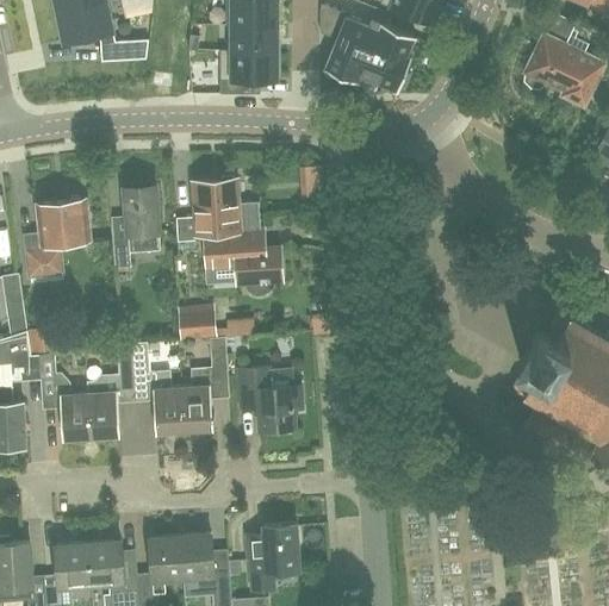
[(53,0),(56,14),(105,4),(104,0),(53,0)]
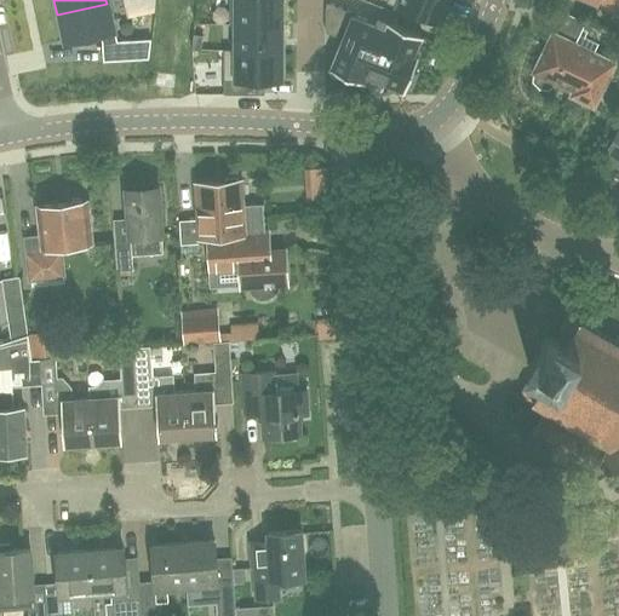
[(234,0),(234,28),(245,28),(270,28),(280,28),(280,0),(234,0)]
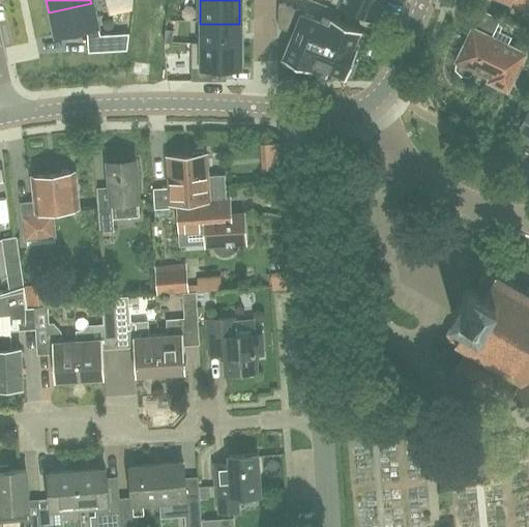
[(330,0),(329,5),(370,22),(373,23),(381,0),(330,0)]
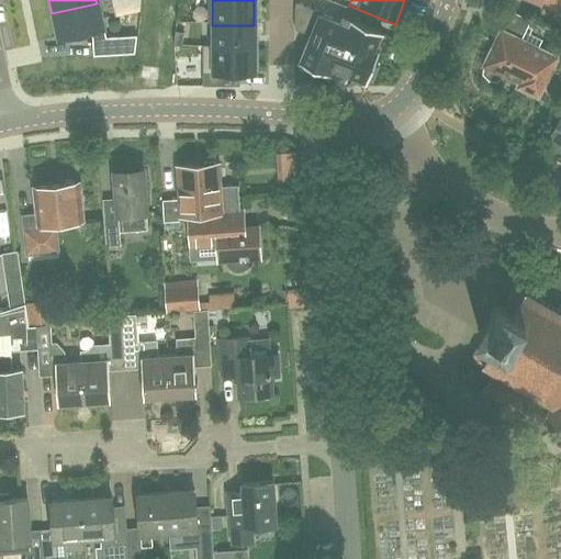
[(560,0),(524,0),(552,11),(554,4),(560,7),(560,0)]
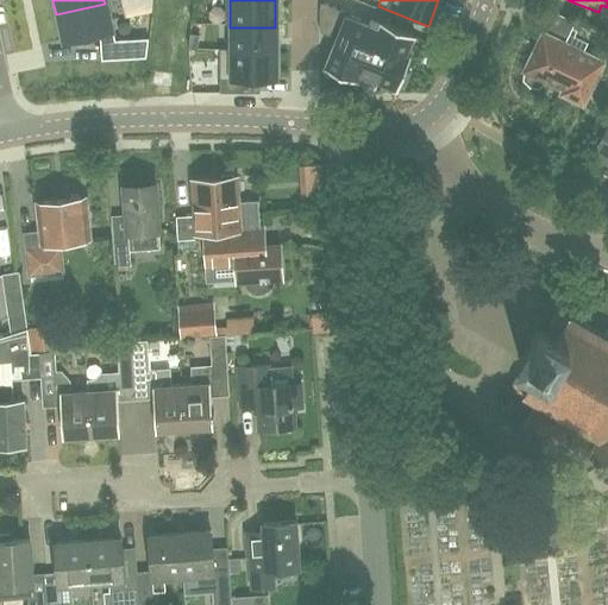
[(98,37),(112,35),(105,4),(56,14),(63,44),(98,37)]
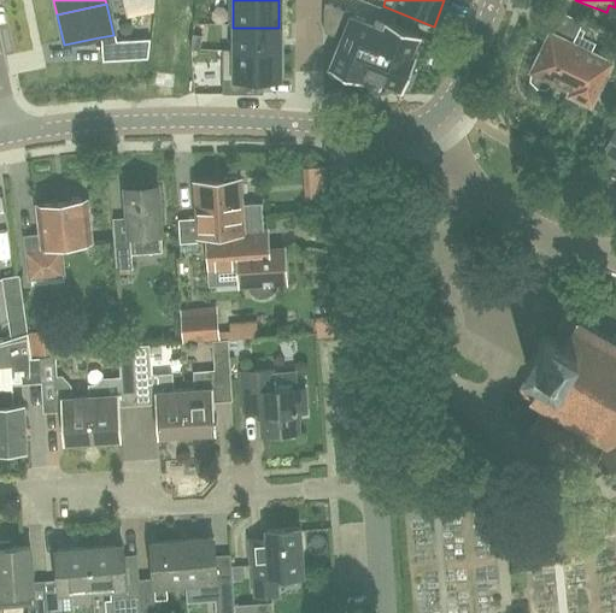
[(322,21),(328,22),(333,10),(324,6),(322,11),(322,21)]
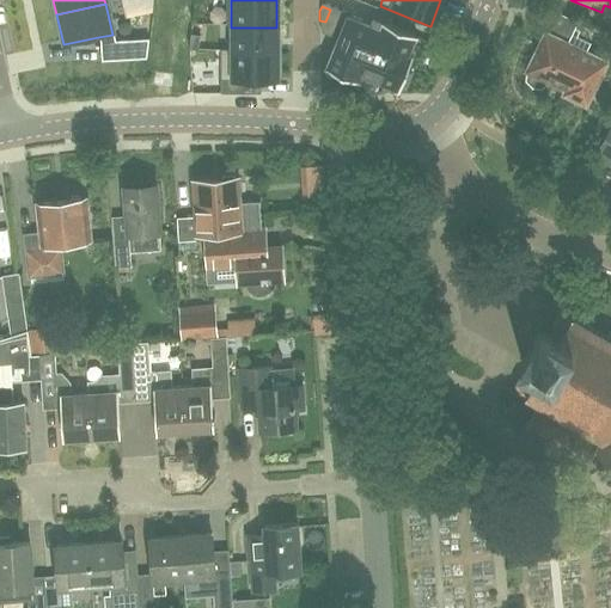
[(338,13),(330,10),(325,22),(334,25),(338,13)]
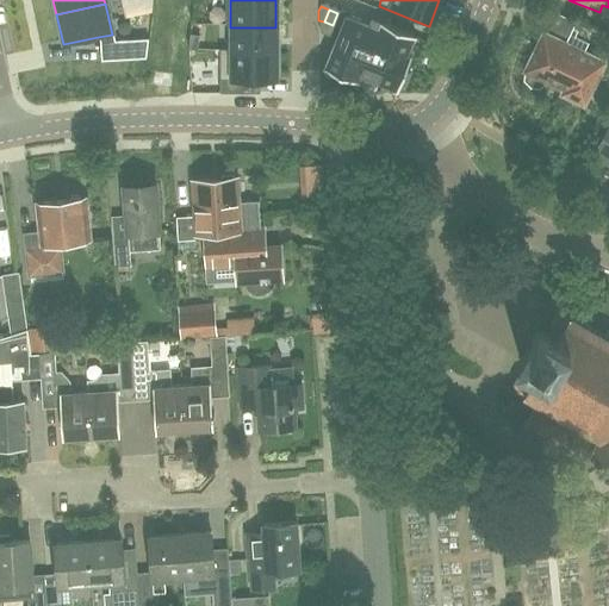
[(281,69),(302,69),(299,11),(280,11),(281,69)]
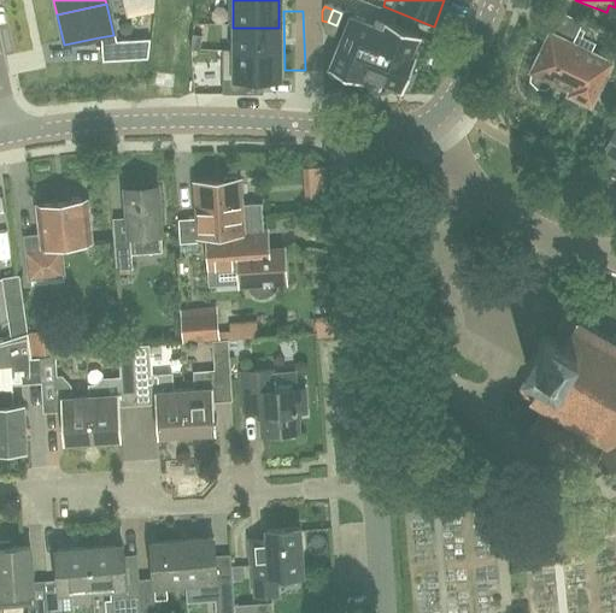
[(336,25),(345,29),(348,18),(350,18),(351,17),(341,13),(336,25)]
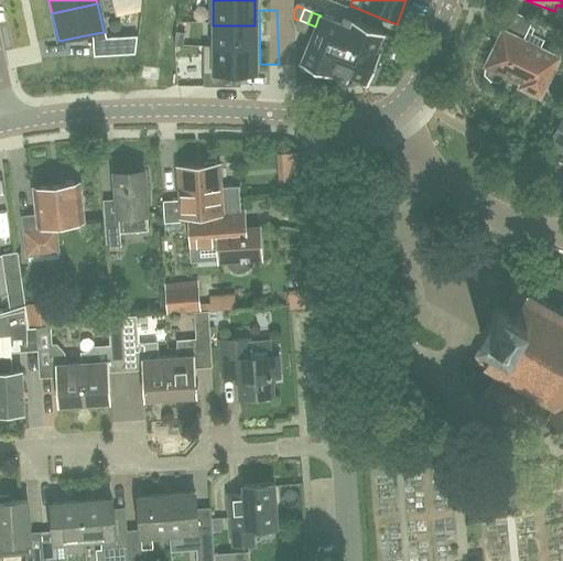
[(558,61),(522,44),(531,24),(511,14),(485,69),(485,78),(490,85),(498,85),(505,78),(521,87),(519,90),(539,100),(558,61)]
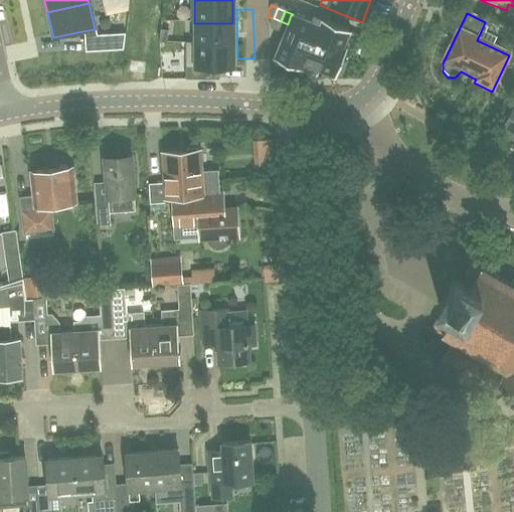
[(283,35),(273,59),(275,60),(273,64),(288,70),(290,66),(300,70),(303,65),(334,78),(335,76),(339,77),(346,62),(342,60),(346,50),(342,48),(349,32),(313,17),(311,23),(292,15),(291,15),(288,24),(283,35)]
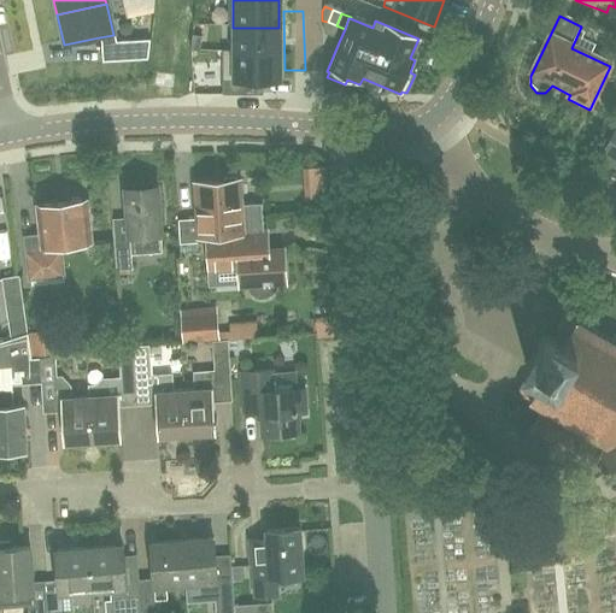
[(336,25),(328,22),(322,21),(322,35),(330,39),(336,25)]
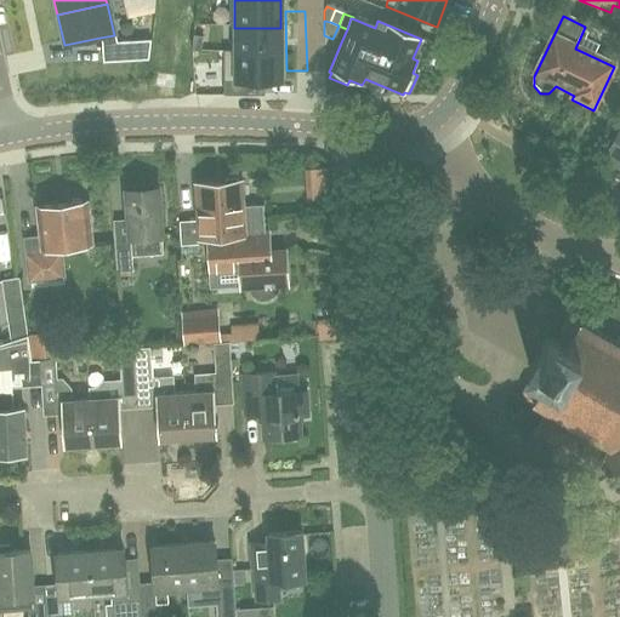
[(341,43),(347,29),(339,26),(333,39),(341,43)]
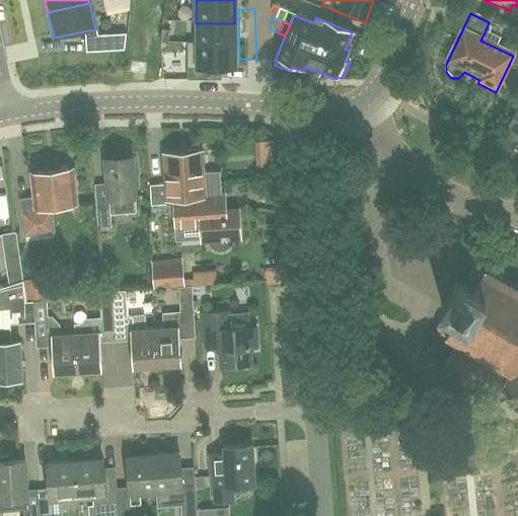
[(226,46),(234,46),(234,23),(226,23),(205,23),(196,23),(196,46),(204,46),(226,46)]
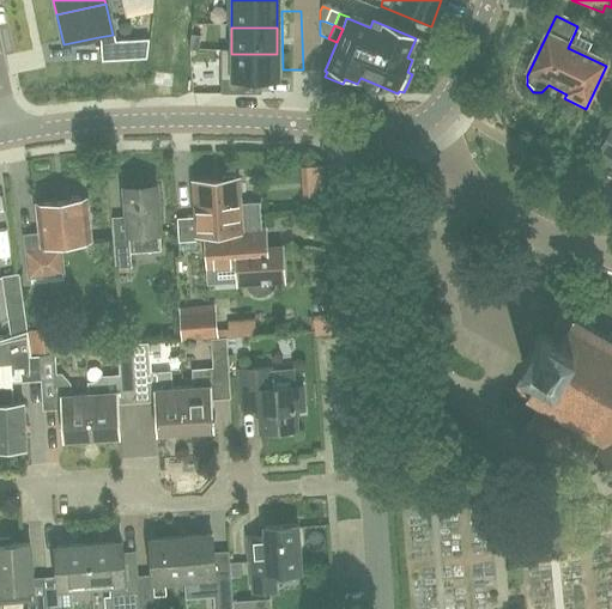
[(198,53),(200,38),(191,37),(188,53),(198,53)]
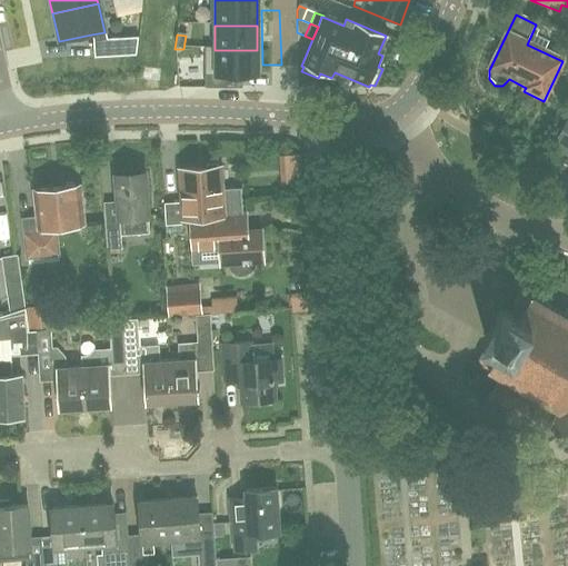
[(93,60),(136,57),(137,39),(107,41),(92,42),(93,60)]
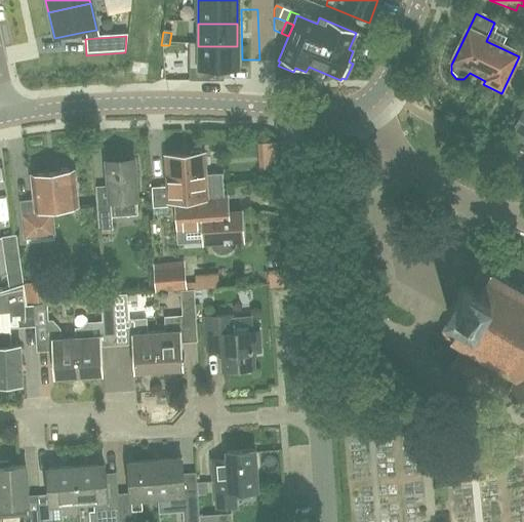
[(191,83),(212,83),(212,71),(223,71),(237,71),(237,46),(229,46),(206,46),(198,46),(198,71),(188,71),(188,82),(188,83),(191,83)]
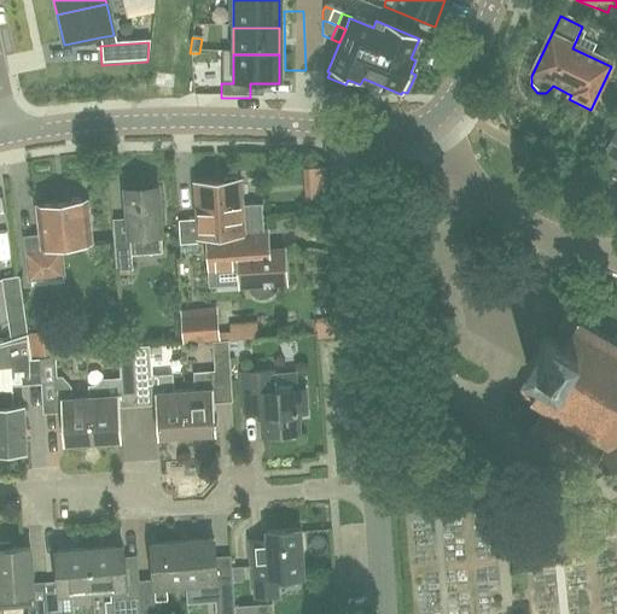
[(616,133),(601,159),(616,168),(616,133)]
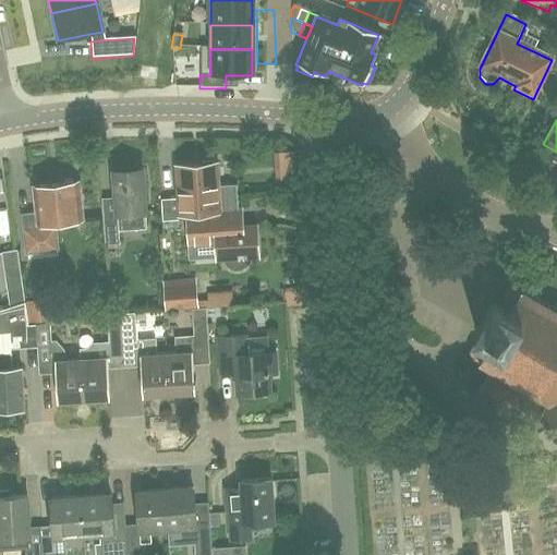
[(177,192),(178,201),(160,202),(162,222),(179,221),(179,224),(188,222),(186,217),(219,215),(234,214),(233,189),(218,190),(217,166),(215,166),(212,163),(202,164),(200,167),(174,169),(177,192)]
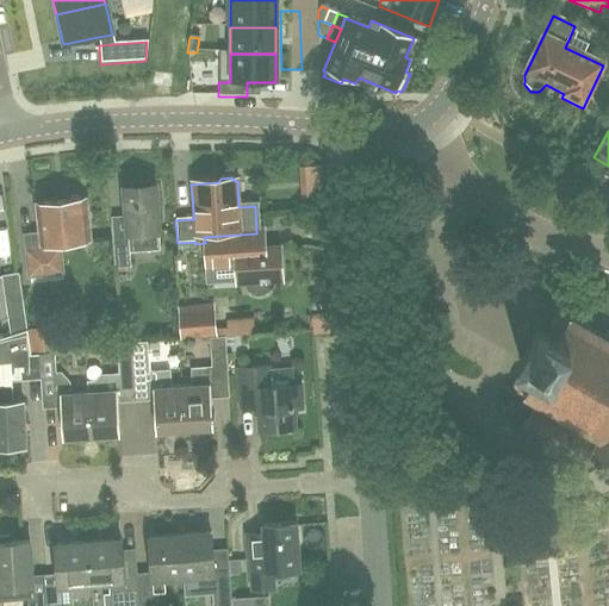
[(129,242),(113,243),(116,272),(131,270),(130,256),(161,254),(156,187),(125,189),(129,242)]
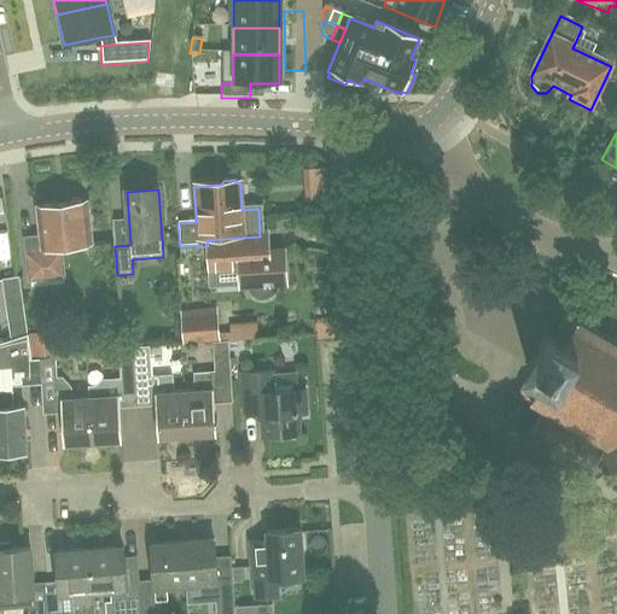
[(70,206),(38,210),(41,244),(27,245),(29,273),(63,269),(60,250),(92,246),(87,204),(83,205),(80,202),(73,203),(70,206)]
